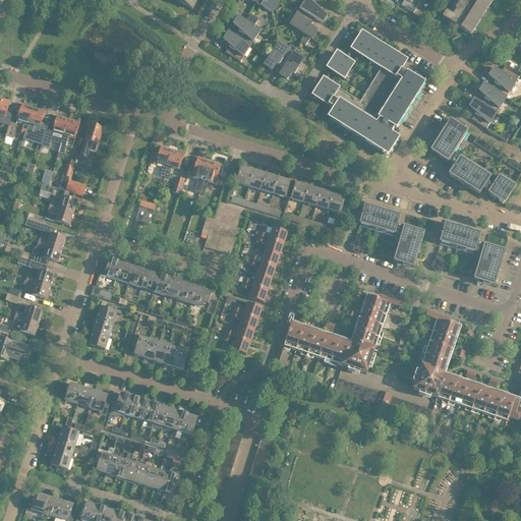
[(196,0),(177,0),(191,9),(196,0)]
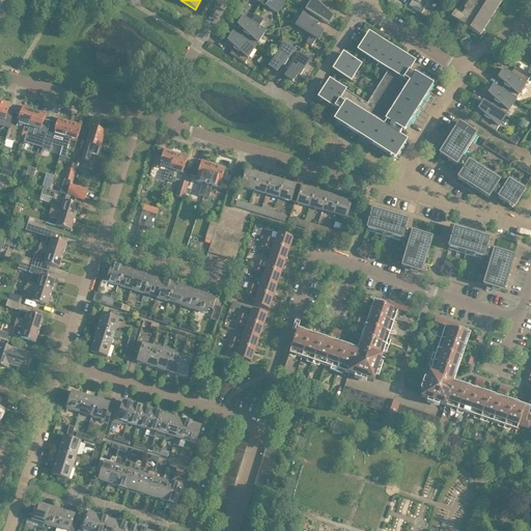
[(261,0),(260,2),(277,12),(284,0),(261,0)]
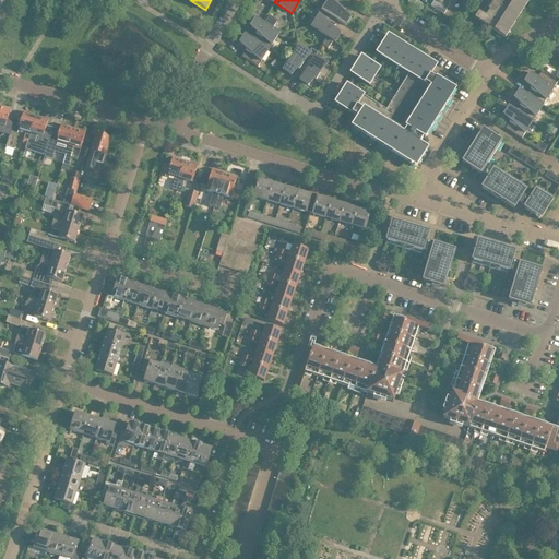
[(343,11),(348,2),(343,0),(326,0),(321,10),(337,20),(345,24),(349,16),(343,11)]
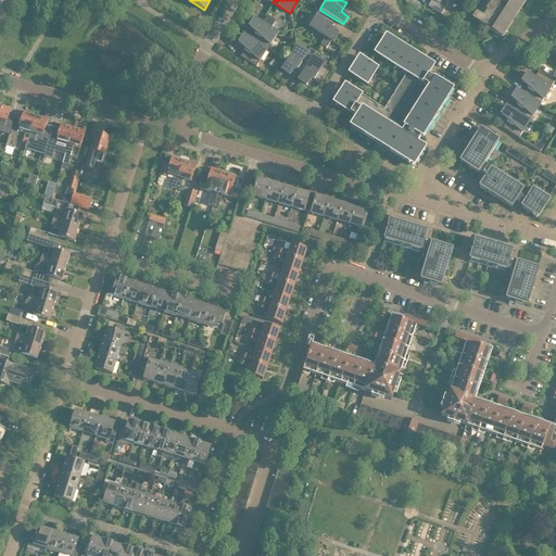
[(430,0),(428,5),(441,13),(447,2),(446,0),(430,0)]
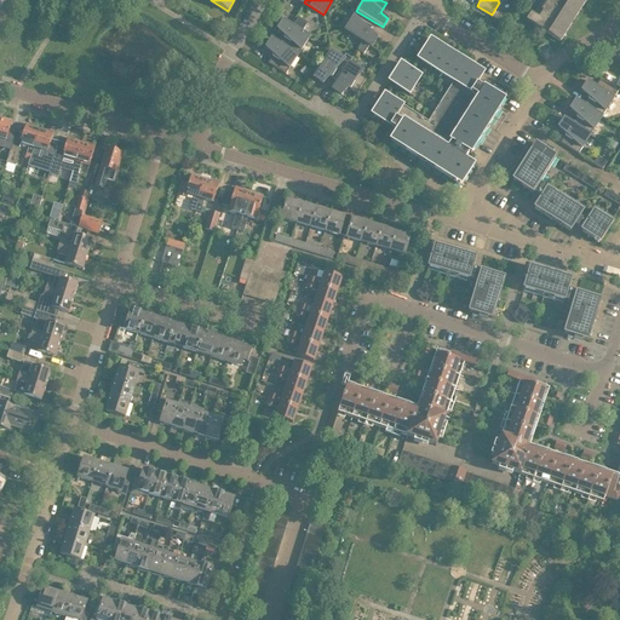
[(524,19),(558,40),(584,0),(545,0),(540,10),(541,11),(538,16),(529,11),(524,19)]
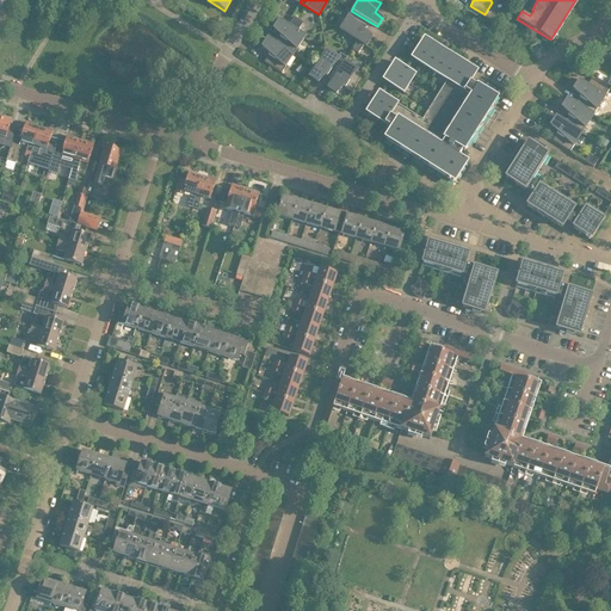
[(360,42),(364,44),(365,45),(371,37),(364,30),(369,22),(351,11),(339,29),(357,39),(360,42)]
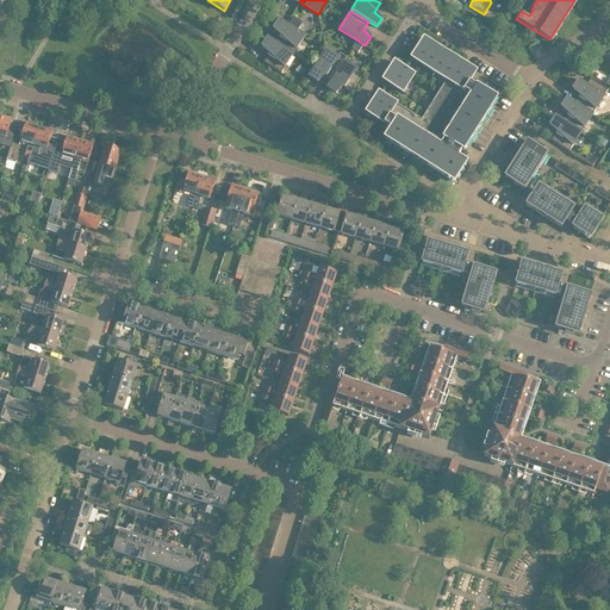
[(297,29),(300,23),(292,17),(288,23),(297,29)]
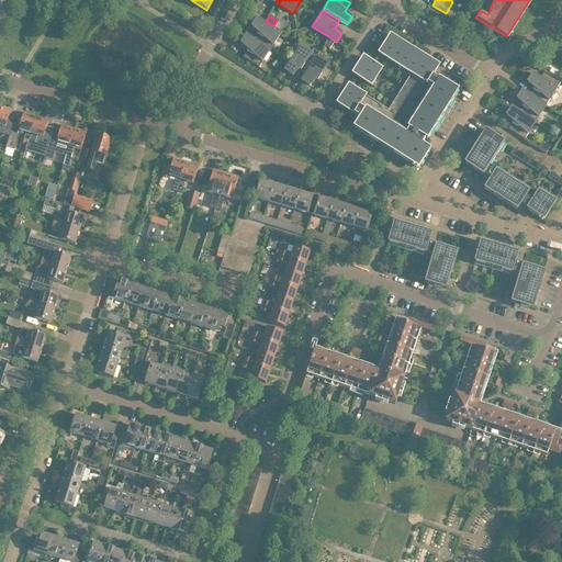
[(253,40),(269,49),(280,33),(256,18),(251,25),(258,32),(253,40)]
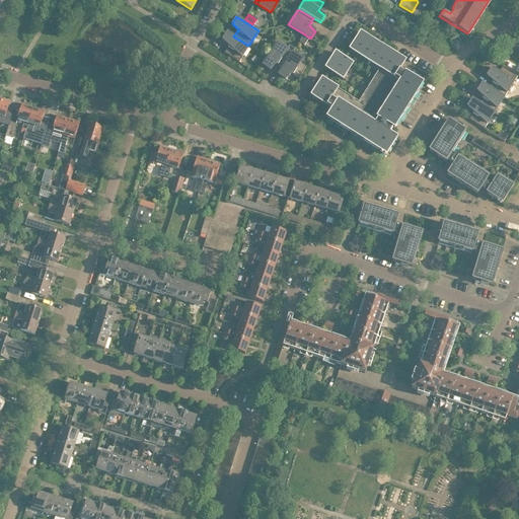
[(233,36),(226,31),(222,39),(228,45),(223,52),(238,62),(248,46),(233,36)]
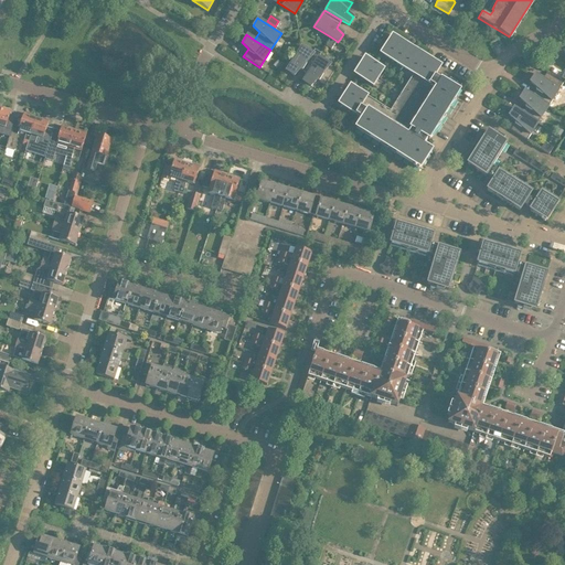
[(350,85),(338,103),(361,117),(355,127),(419,169),(432,150),(423,145),(427,138),(428,139),(459,91),(434,75),(439,67),(432,62),(433,60),(392,34),(380,53),(413,74),(390,109),(350,85)]
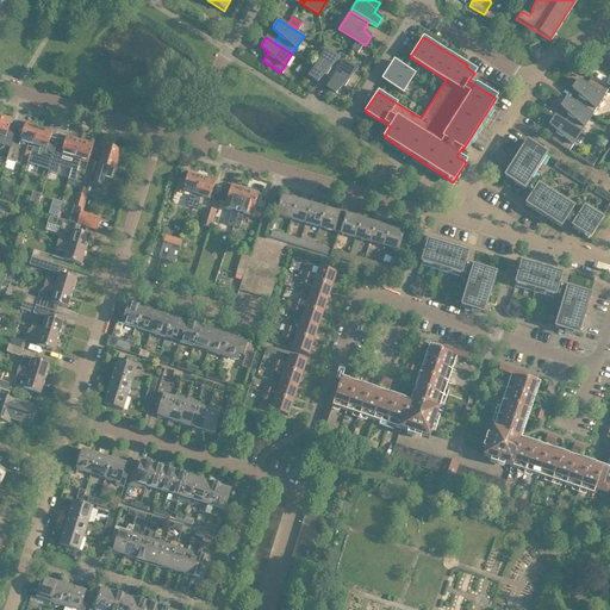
[(356,39),(352,49),(358,53),(363,44),(360,42),(356,39)]
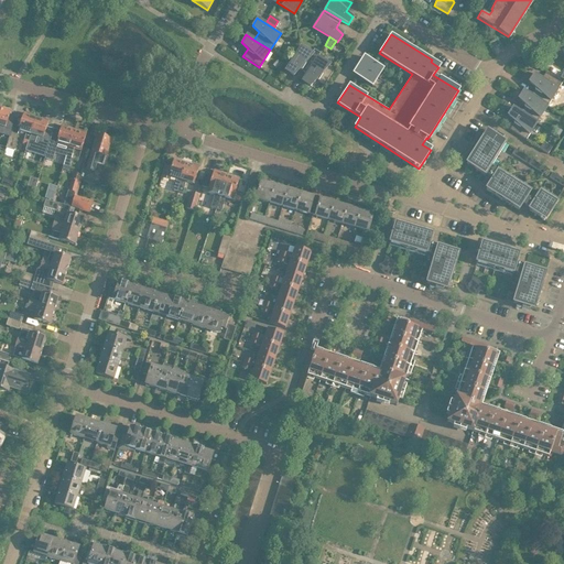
[(301,46),(288,66),(285,69),(293,75),(299,68),(306,73),(317,56),(301,46)]
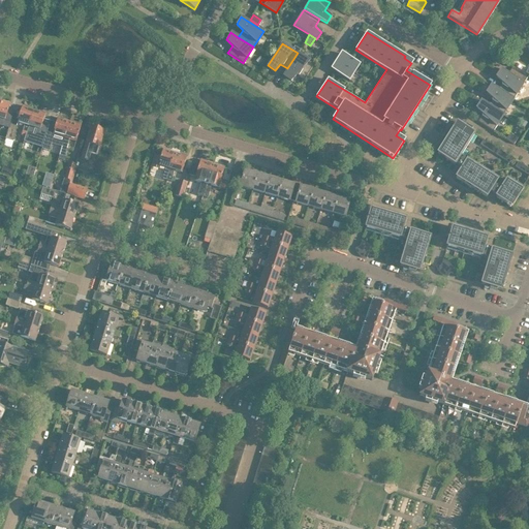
[(287,68),(283,75),(290,81),(296,74),(304,79),(313,63),(298,53),(287,68)]
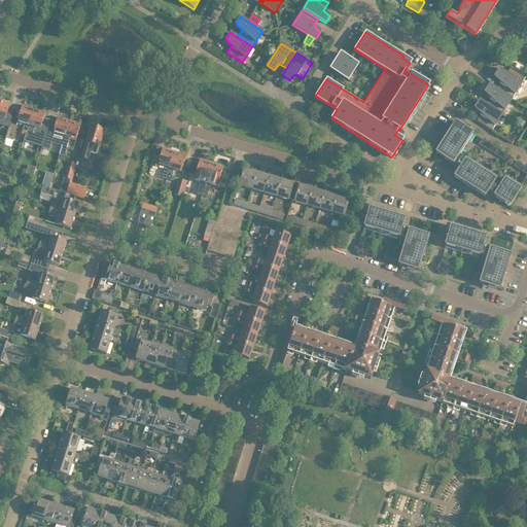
[(340,53),(329,68),(347,79),(357,63),(340,53)]
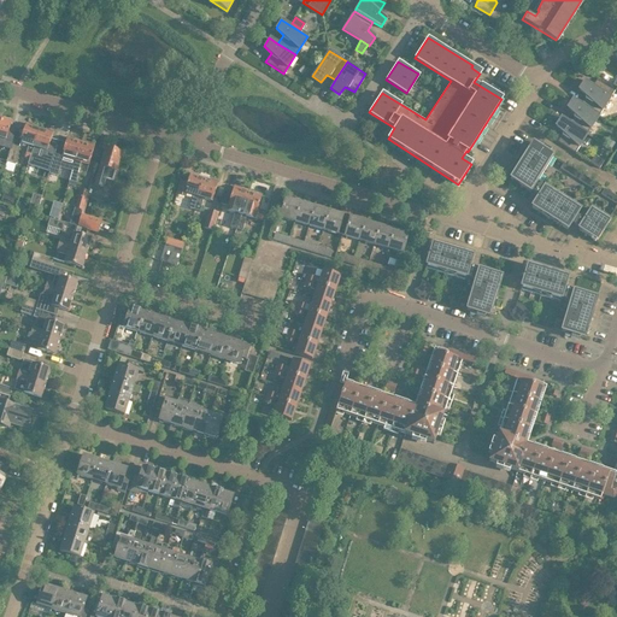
[(595,80),(592,86),(583,80),(579,89),(586,95),(580,104),(598,116),(610,97),(613,90),(595,80)]
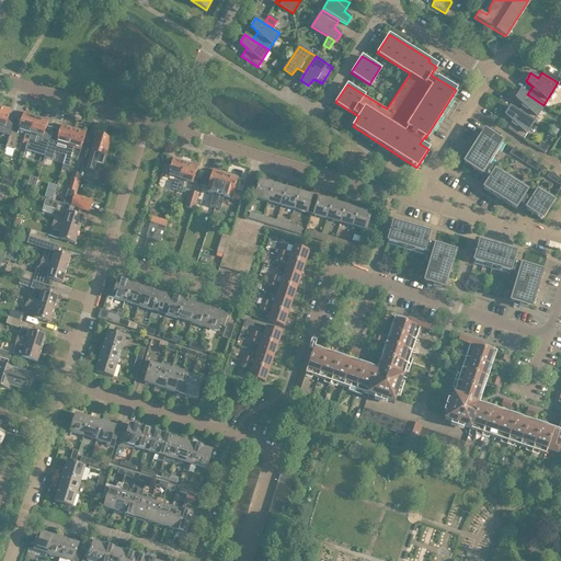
[(544,105),(527,94),(521,90),(515,98),(522,103),(517,111),(533,122),(544,105)]
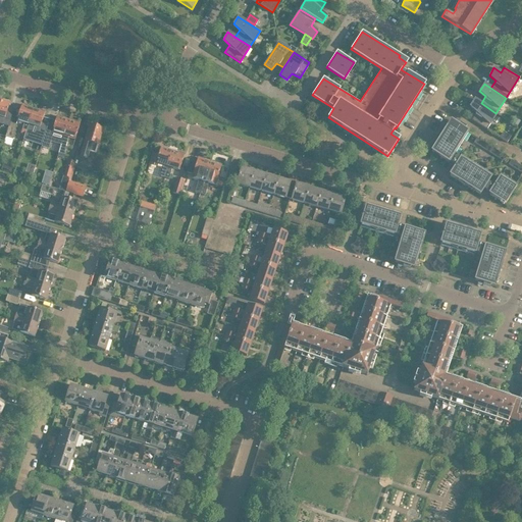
[(3,100),(0,99),(0,122),(8,125),(13,110),(7,108),(9,102),(8,102),(8,100),(3,99),(3,100)]
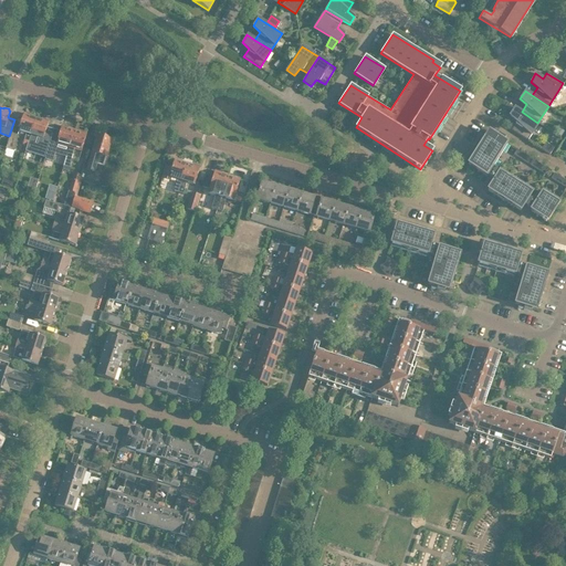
[(522,112),(514,107),(509,115),(515,121),(511,129),(527,139),(537,123),(522,112)]
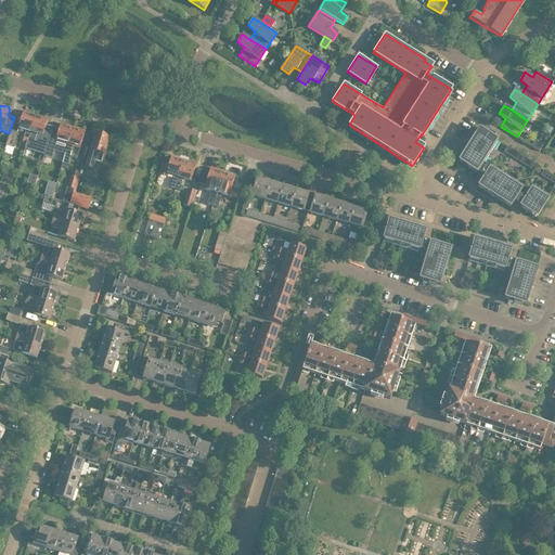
[(27,143),(30,131),(36,116),(30,114),(30,113),(24,111),(24,112),(23,112),(17,128),(25,130),(22,141),(27,143)]
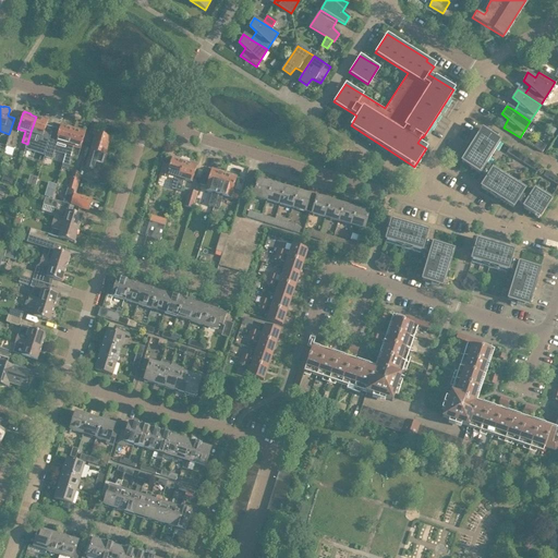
[(50,134),(43,132),(47,120),(46,119),(46,118),(41,117),(40,118),(36,117),(31,132),(27,144),(25,149),(44,155),(50,134)]
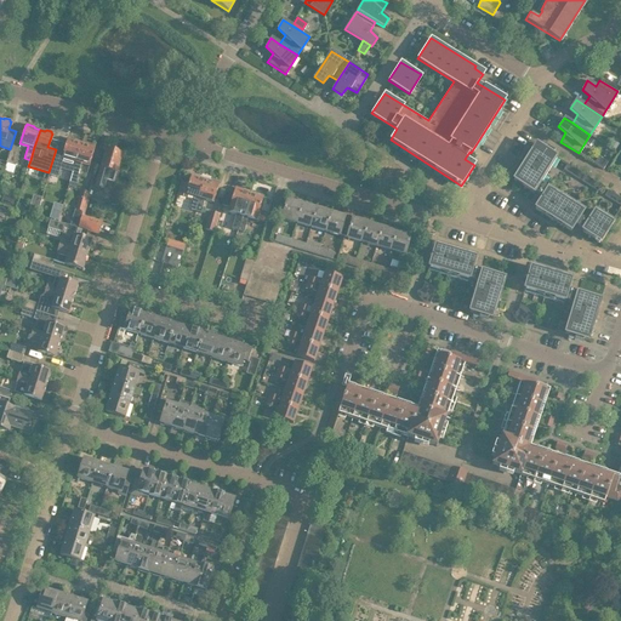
[(62,157),(69,158),(61,187),(67,188),(73,171),(81,142),(77,141),(78,140),(70,137),(69,138),(68,138),(62,157)]
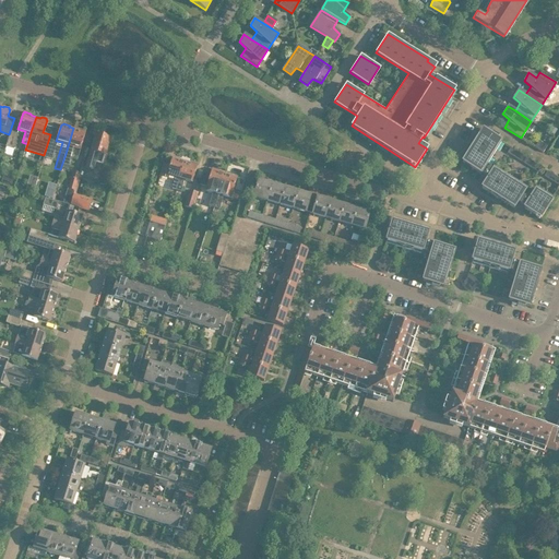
[(79,130),(74,128),(73,128),(66,154),(69,155),(70,153),(71,153),(73,146),(81,149),(85,131),(84,131),(84,130),(79,128),(79,130)]
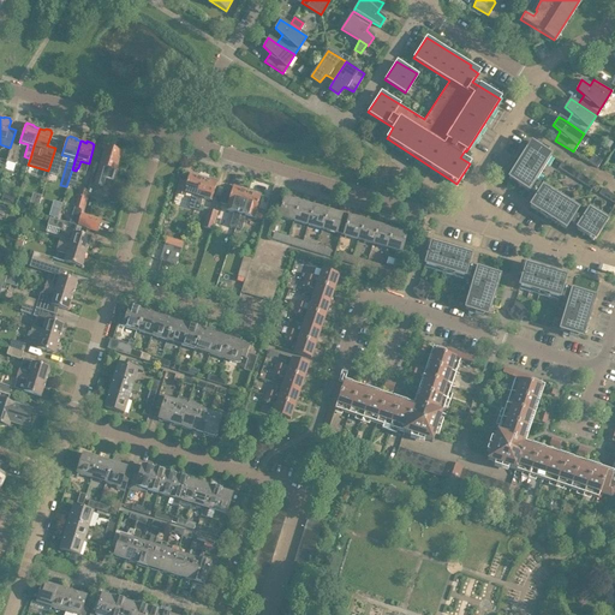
[(550,155),(530,142),(508,178),(527,191),(529,190),(536,195),(529,206),(565,228),(568,222),(575,227),(575,228),(593,240),(608,218),(590,206),(581,219),(573,214),(579,207),(543,184),(542,186),(533,181),(550,155)]
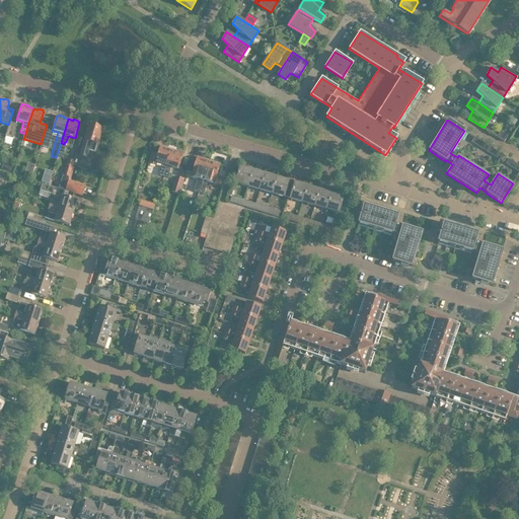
[(10,122),(9,122),(5,135),(4,139),(11,141),(16,124),(10,122)]
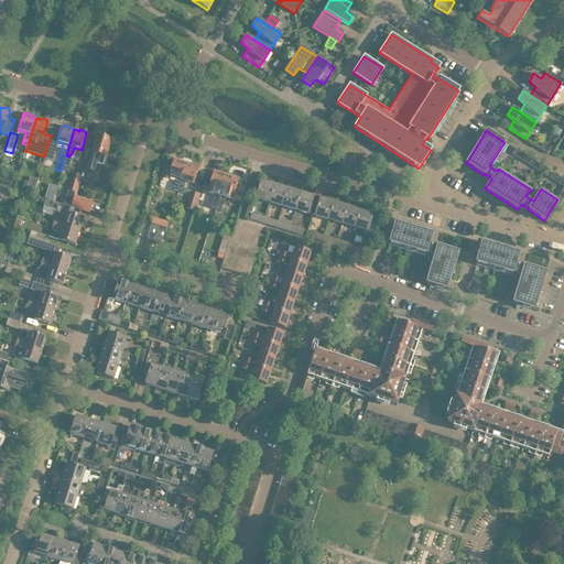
[(97,134),(87,169),(94,171),(96,163),(105,165),(108,155),(106,154),(108,147),(109,147),(111,140),(97,134)]
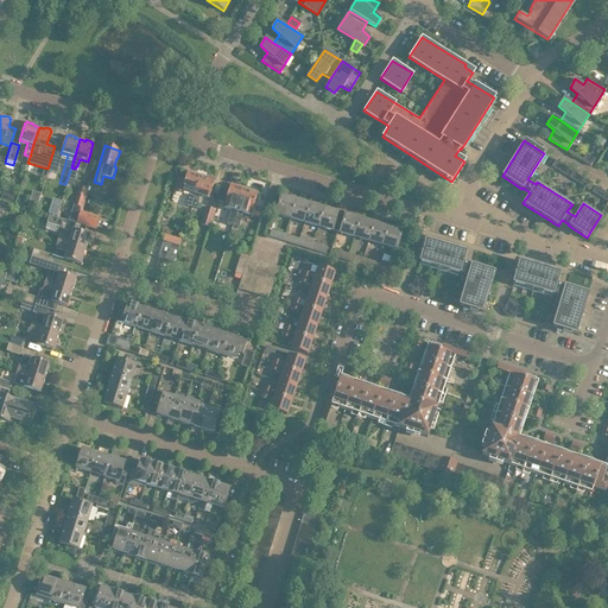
[(581,159),(590,165),(594,158),(586,152),(581,159)]
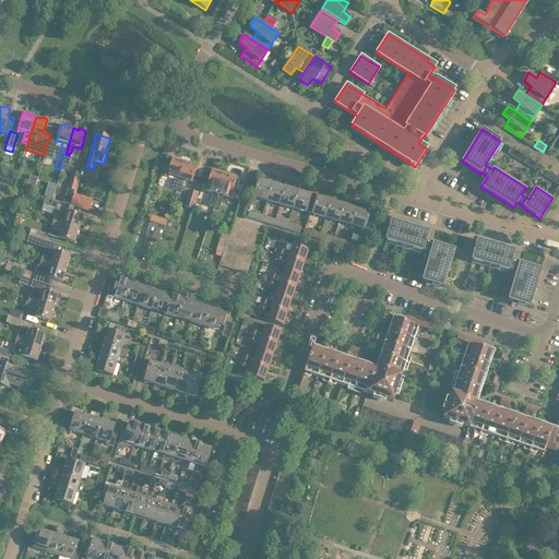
[(56,144),(48,142),(44,156),(51,158),(56,144)]
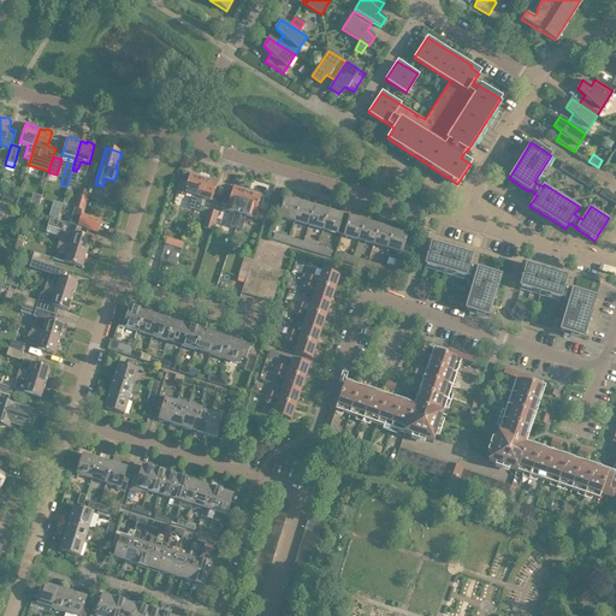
[(594,183),(562,161),(558,167),(592,188),(594,183)]
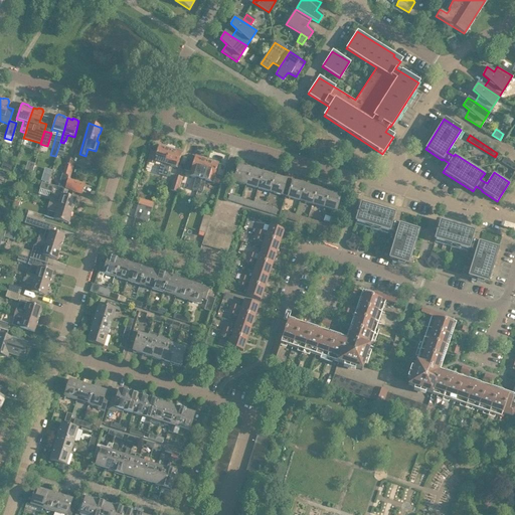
[(158,173),(162,174),(169,148),(165,147),(165,146),(159,144),(159,145),(158,145),(156,150),(150,149),(146,162),(154,164),(155,161),(161,163),(158,173)]
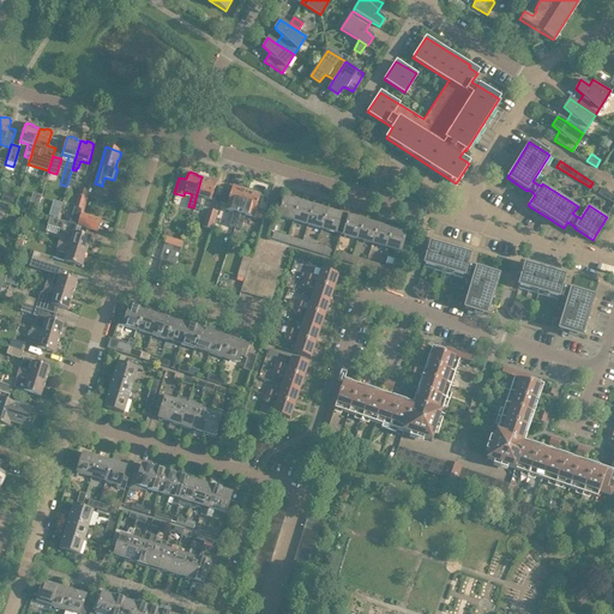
[(208,179),(202,176),(193,208),(197,209),(200,197),(210,200),(216,181),(215,181),(215,180),(208,178),(208,179)]
